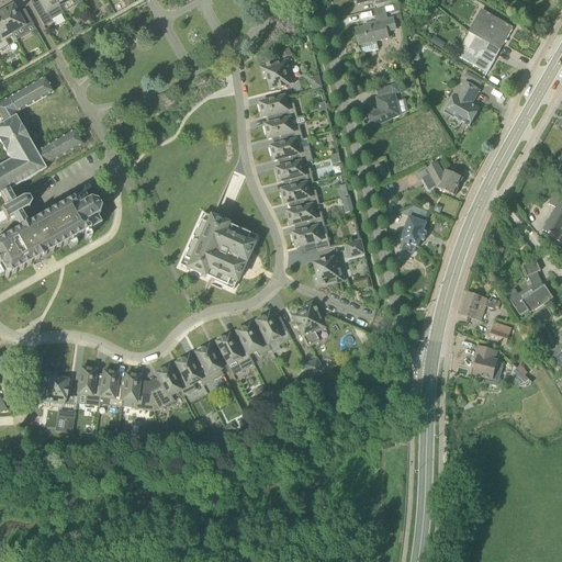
[(37,0),(44,11),(37,15),(44,27),(52,23),(46,13),(58,7),(54,0),(37,0)]
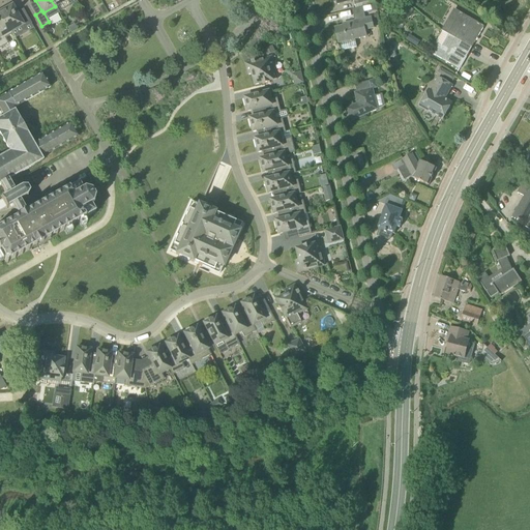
[(371,5),(369,0),(361,0),(355,2),(357,9),(371,5)]
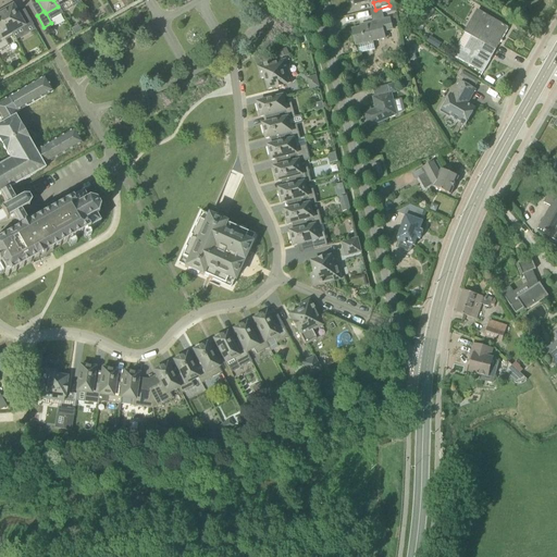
[(391,11),(390,5),(375,10),(371,11),(373,22),(366,24),(366,26),(353,29),(356,46),(357,46),(359,54),(375,50),(373,41),(385,38),(384,32),(393,29),(391,19),(385,20),(383,13),(391,11)]
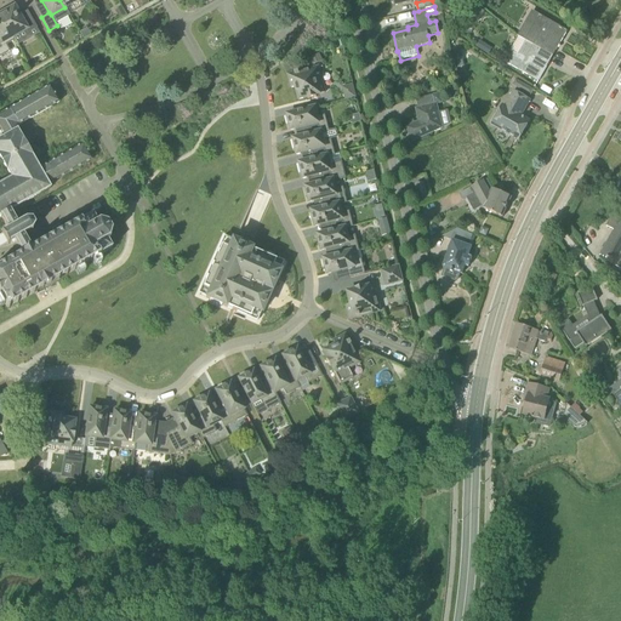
[(471,13),(469,16),(478,22),(484,12),(477,6),(471,13)]
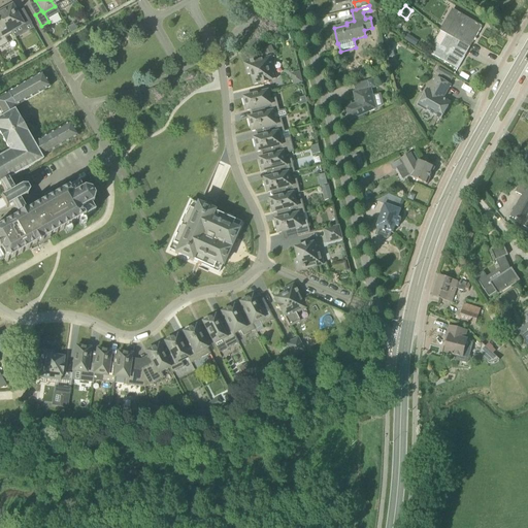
[(31,24),(28,19),(21,22),(11,6),(7,8),(7,7),(1,11),(1,12),(0,12),(10,32),(10,31),(22,25),(24,28),(31,24)]
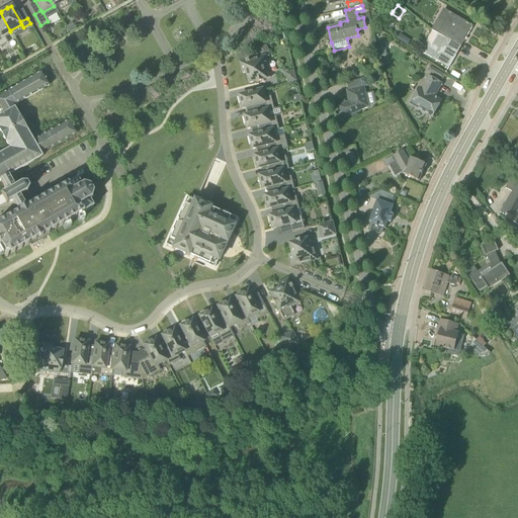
[(104,13),(100,6),(95,9),(99,16),(104,13)]
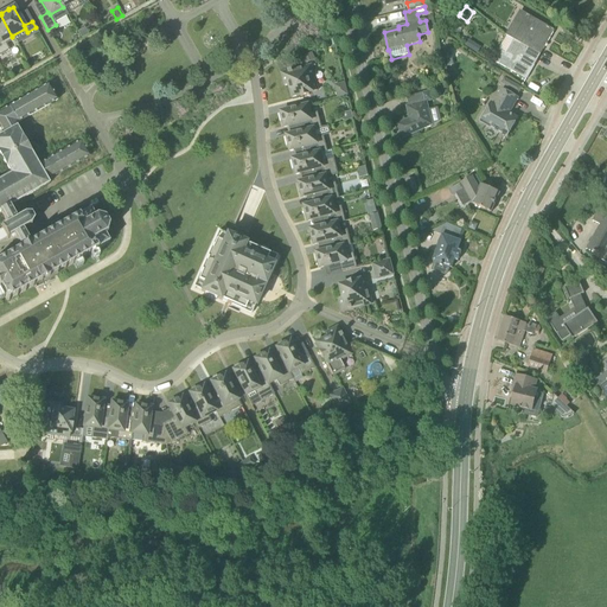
[(541,55),(555,31),(521,12),(508,36),(513,40),(541,55)]
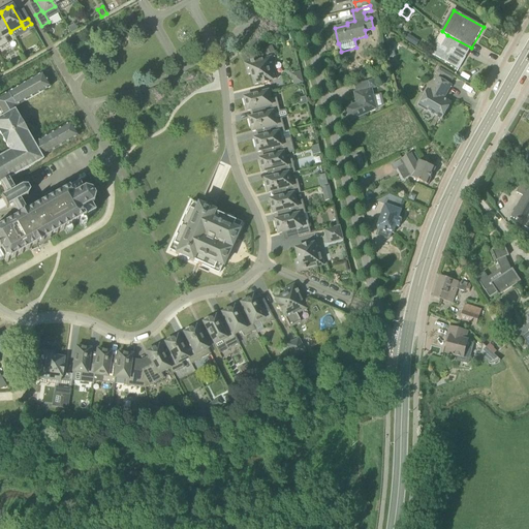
[(0,49),(8,44),(5,38),(12,34),(10,31),(10,32),(0,12),(0,49)]
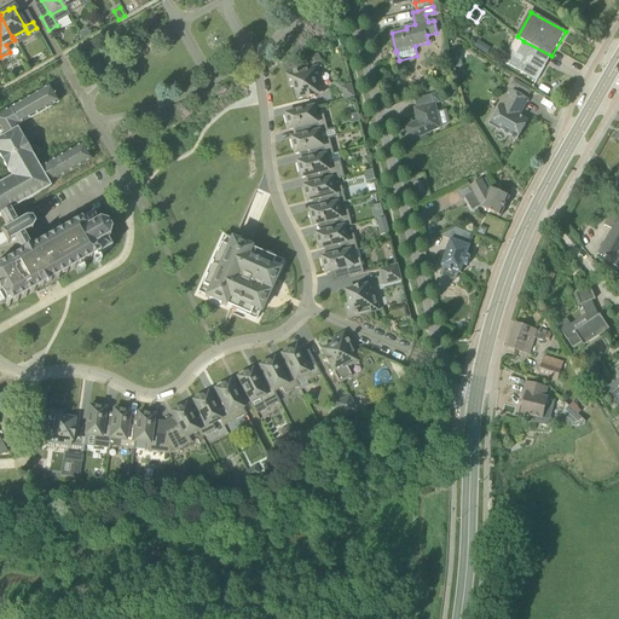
[(79,33),(82,40),(90,35),(86,29),(79,33)]
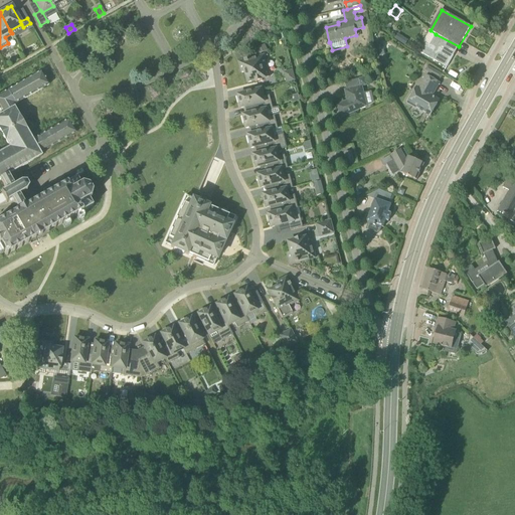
[(420,53),(447,67),(459,46),(436,34),(428,46),(425,44),(420,53)]
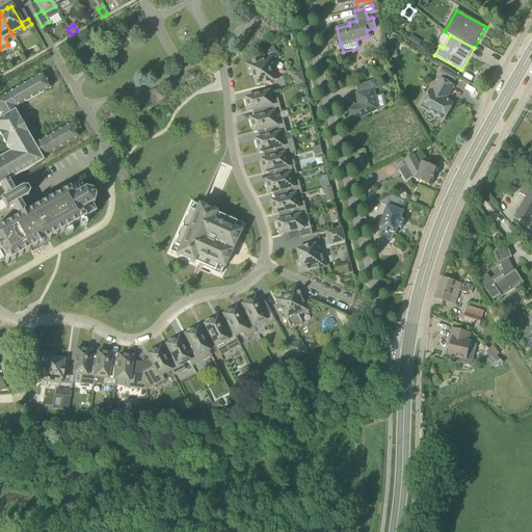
[(418,48),(422,42),(417,38),(413,45),(418,48)]
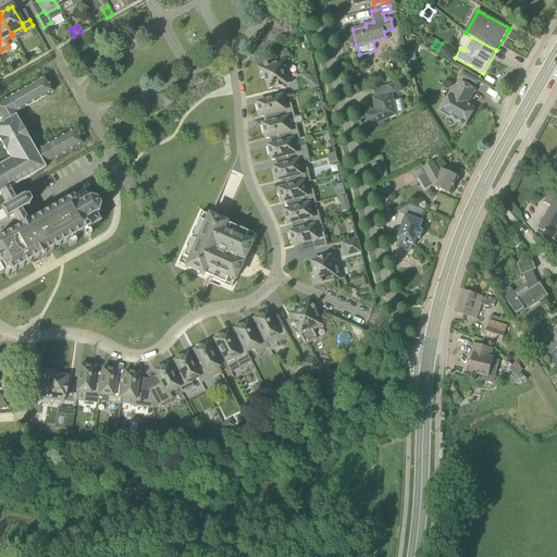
[(413,44),(406,45),(408,53),(416,52),(413,44)]
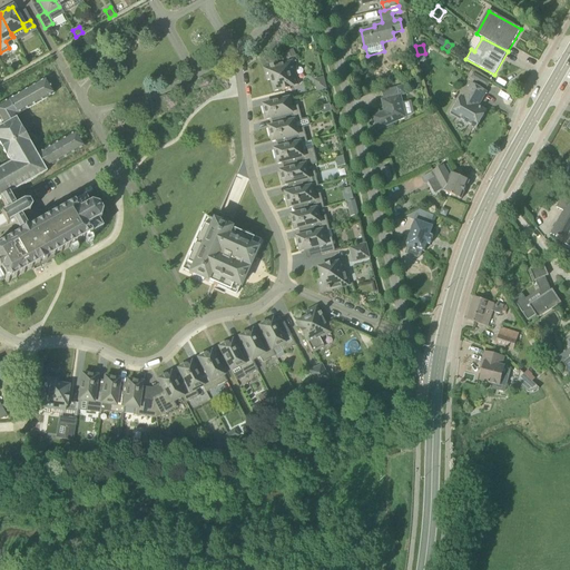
[(296,56),(293,49),(284,53),(287,60),(296,56)]
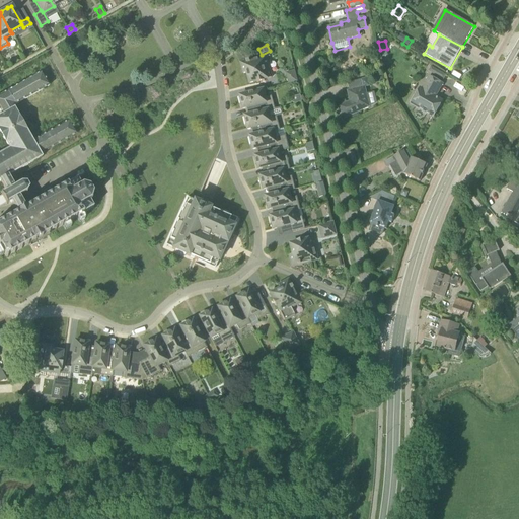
[(270,56),(258,59),(241,63),(243,74),(247,73),(250,83),(257,82),(257,83),(265,81),(265,80),(272,78),(267,58),(270,57),(270,56)]
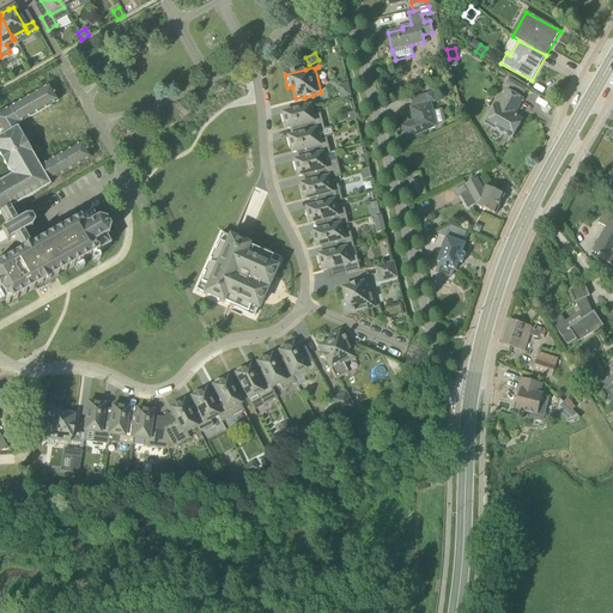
[(349,84),(338,86),(340,99),(352,96),(349,84)]
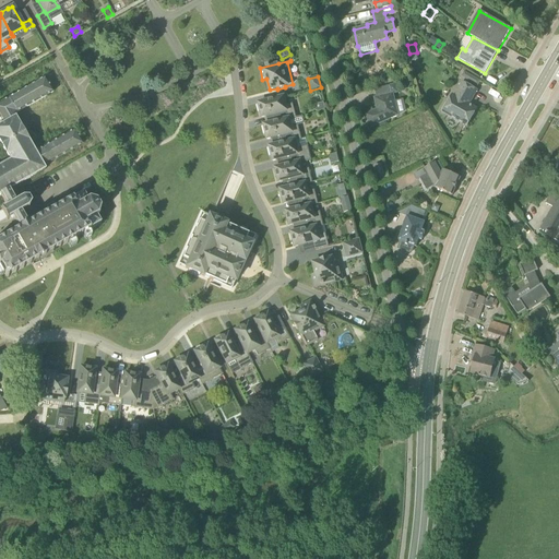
[(0,120),(3,126),(0,127),(0,142),(11,161),(0,167),(0,195),(9,191),(45,170),(44,169),(43,167),(83,144),(74,130),(37,152),(33,150),(15,118),(16,114),(52,93),(45,79),(0,103),(0,120)]
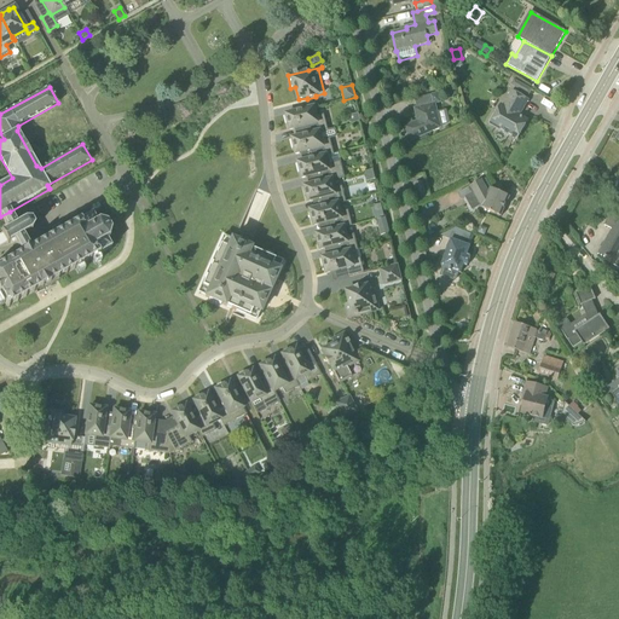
[(490,125),(516,140),(528,121),(519,116),(528,100),(513,91),(503,106),(502,105),(490,125)]
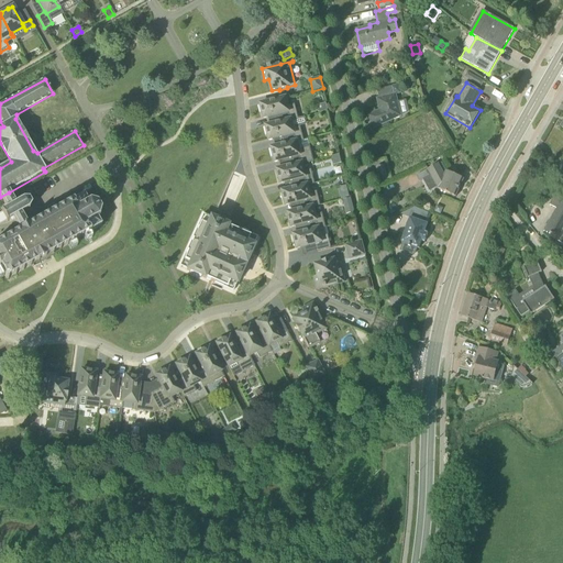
[(374,129),(384,124),(410,112),(407,100),(398,102),(396,94),(394,94),(392,87),(377,90),(379,98),(377,99),(379,110),(368,116),(374,129)]
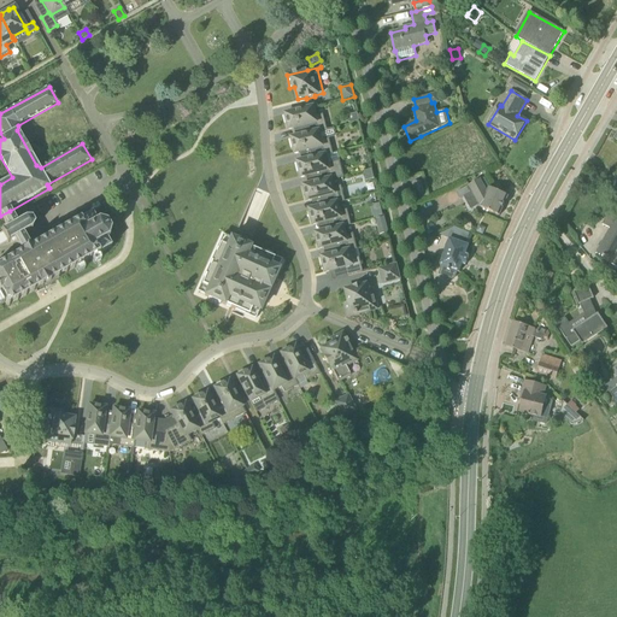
[(288,125),(289,129),(289,130),(310,124),(312,133),(319,131),(327,130),(323,115),(316,117),(313,107),(286,115),(286,117),(285,117),(287,125),(288,125)]
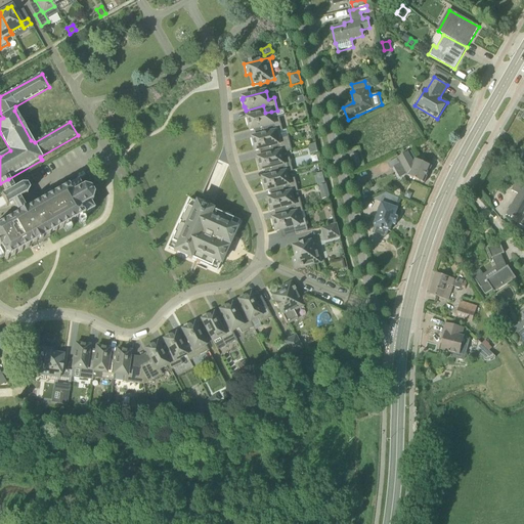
[(305,102),(303,96),(295,98),(297,105),(305,103),(305,102)]
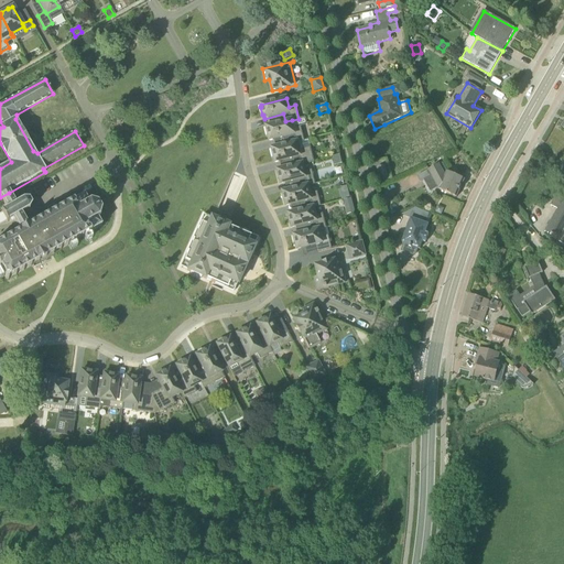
[(297,141),(297,142),(304,141),(301,127),(294,129),(292,120),(285,121),(267,127),(267,128),(266,129),(268,137),(269,136),(270,141),(289,136),(291,143),(297,141)]
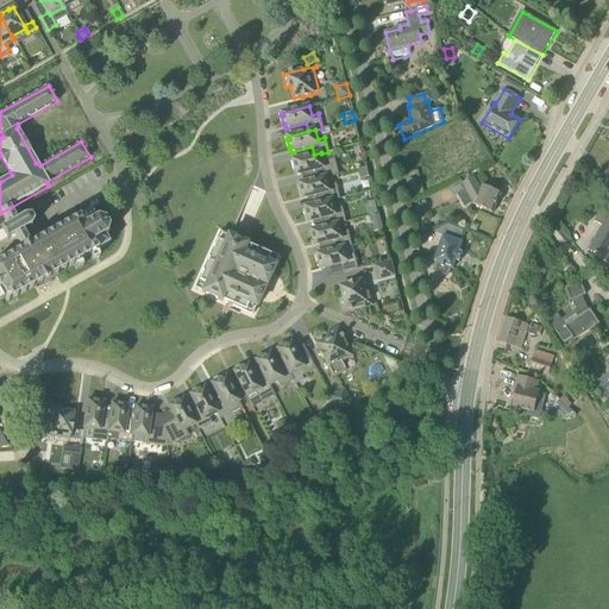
[(327,176),(327,177),(339,175),(336,159),(324,162),(321,154),(321,152),(314,155),(294,159),(294,162),(293,162),(295,170),(296,170),(297,175),(318,170),(320,179),(327,176)]
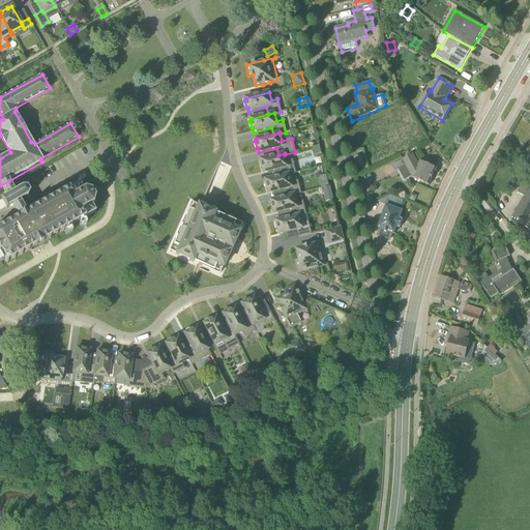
[(319,146),(312,148),(314,156),(322,154),(319,146)]
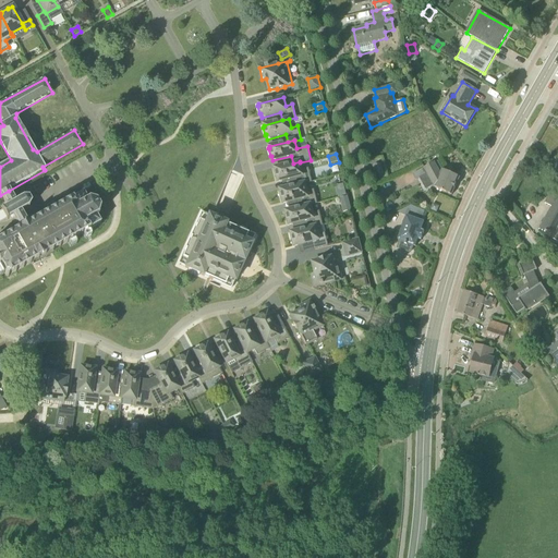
[(302,170),(300,162),(300,161),(293,164),(275,168),(275,170),(274,170),(276,178),(277,178),(278,182),(292,179),(294,185),(305,183),(305,184),(312,182),(308,169),(302,170)]
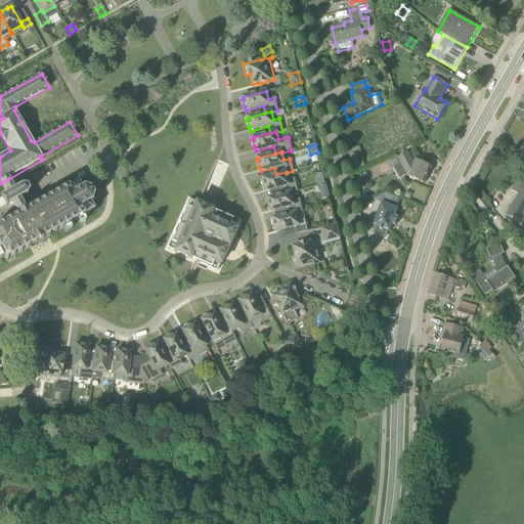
[(408,176),(424,183),(432,167),(416,160),(412,167),(408,162),(411,161),(410,159),(407,153),(398,158),(408,176)]
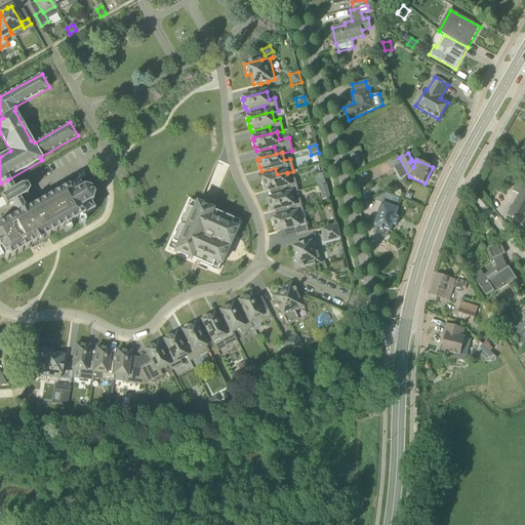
[(358,155),(351,156),(353,165),(356,167),(359,166),(360,164),(358,155)]
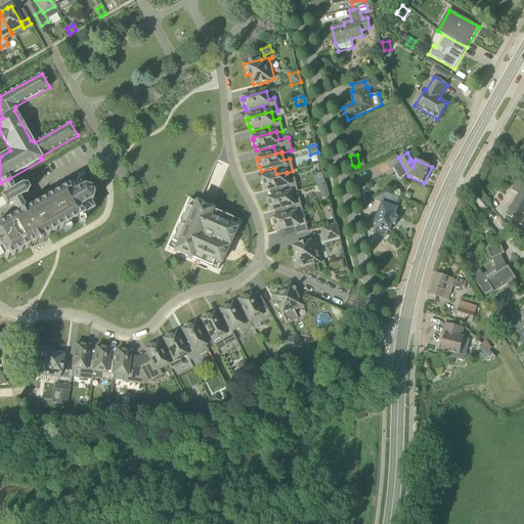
[(289,180),(287,173),(287,172),(276,174),(263,178),(263,180),(262,180),(264,187),(265,187),(266,191),(278,188),(279,195),(292,192),(292,193),(298,191),(295,178),(289,180)]
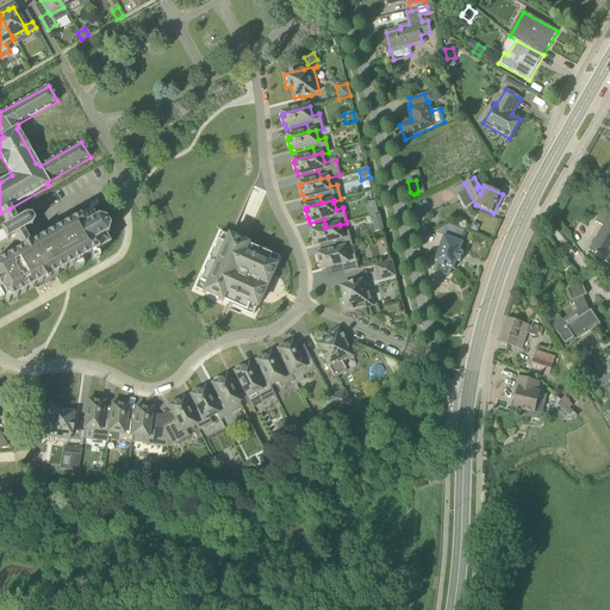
[(5,229),(17,222),(17,221),(16,221),(10,209),(0,213),(0,215),(1,215),(1,216),(2,216),(6,223),(2,225),(5,229)]
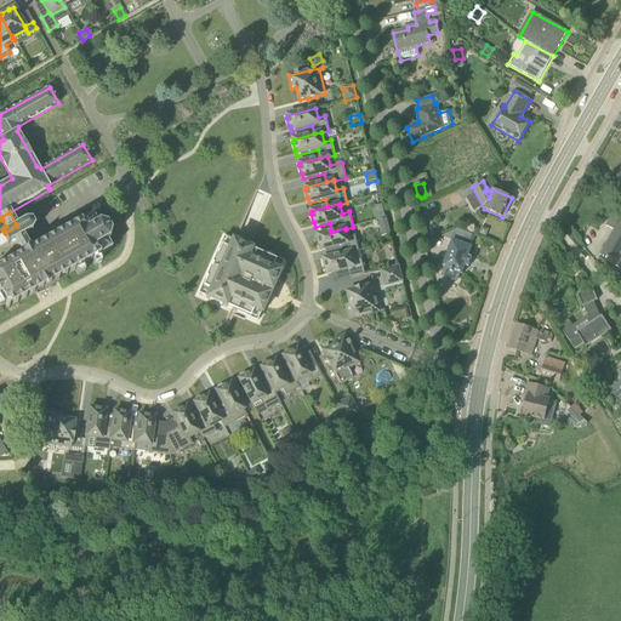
[(620,217),(614,214),(607,226),(617,233),(615,237),(611,235),(600,256),(609,261),(610,260),(615,262),(614,263),(620,267),(620,217)]
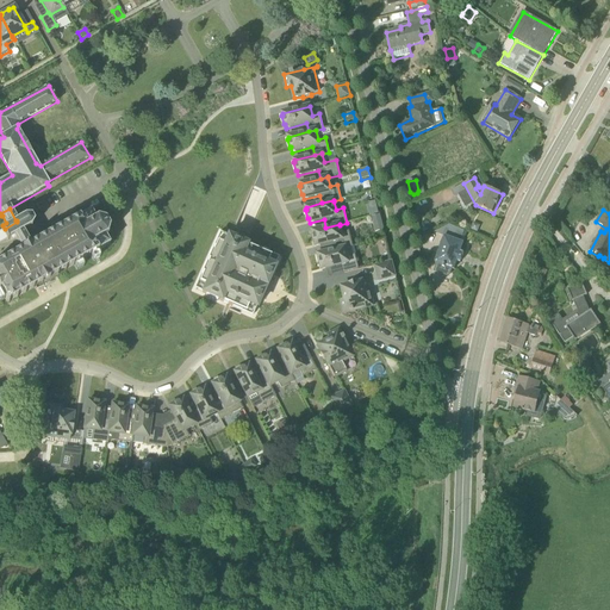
[(109,243),(105,237),(93,243),(83,226),(95,219),(95,218),(94,218),(92,212),(91,211),(79,217),(78,217),(78,218),(70,223),(70,222),(68,222),(69,223),(63,226),(62,225),(61,226),(61,228),(55,231),(54,230),(53,231),(54,232),(47,236),(47,235),(44,236),(45,237),(38,241),(38,240),(37,240),(37,241),(31,246),(30,244),(23,234),(23,232),(11,240),(12,242),(16,240),(17,242),(13,243),(16,247),(19,246),(22,249),(20,249),(22,250),(14,254),(14,253),(12,254),(13,255),(6,259),(6,257),(5,259),(5,260),(0,262),(0,288),(6,300),(5,302),(6,303),(7,302),(8,303),(10,303),(8,302),(14,298),(16,299),(18,298),(17,297),(23,293),(24,294),(26,293),(25,292),(32,288),(32,290),(33,288),(33,287),(41,284),(41,285),(50,280),(49,279),(56,275),(57,275),(57,274),(63,271),(64,272),(66,271),(66,269),(72,266),(73,267),(74,266),(73,265),(80,261),(80,262),(82,261),(81,260),(88,256),(88,257),(89,257),(89,256),(97,251),(97,253),(98,253),(98,251),(107,246),(109,246),(110,244),(109,243)]
